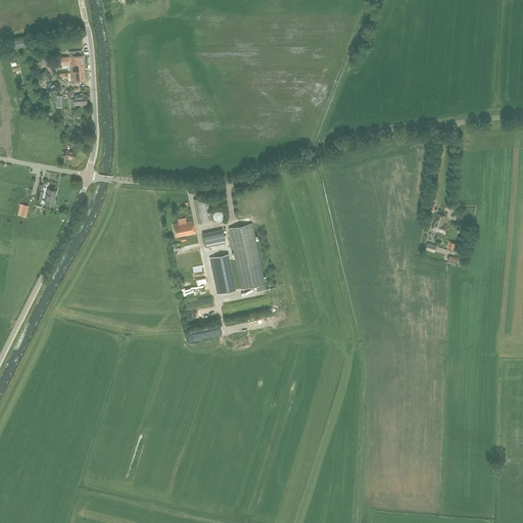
[(83,55),(82,55),(82,50),(68,51),(69,56),(61,57),(61,64),(69,63),(72,83),(78,82),(78,80),(85,80),(83,55)]
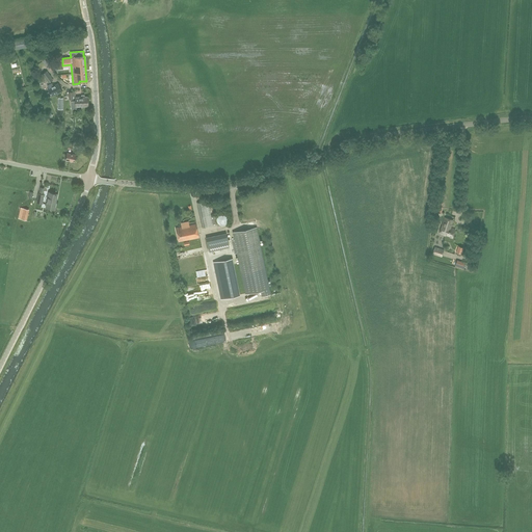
[(43,74),(48,82),(52,79),(47,71),(43,74)]
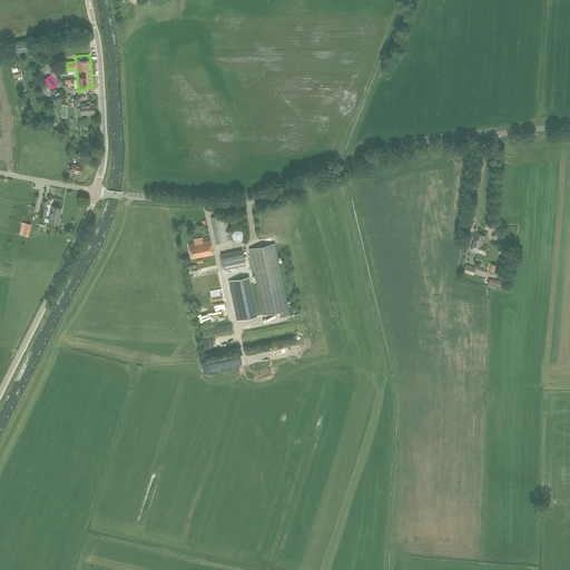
[(62,89),(57,91),(56,89),(50,91),(52,95),(51,95),(52,98),(50,99),(52,104),(55,102),(55,104),(66,98),(62,89)]
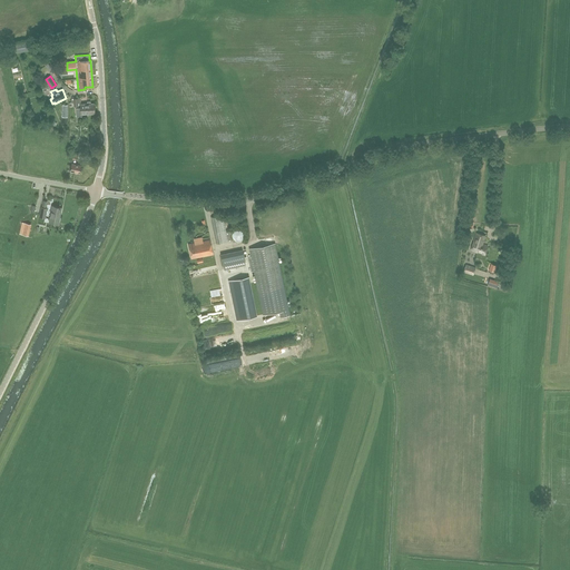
[(81,114),(95,114),(95,104),(90,104),(90,101),(87,101),(87,104),(80,104),(80,108),(76,108),(77,114),(80,114),(81,114)]
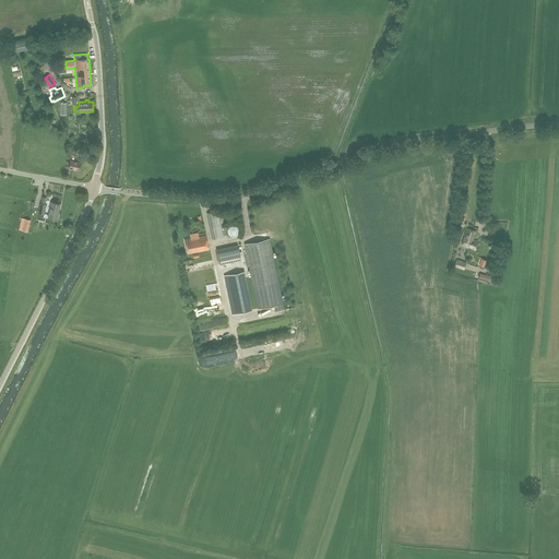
[(79,169),(80,162),(70,161),(69,167),(79,169)]
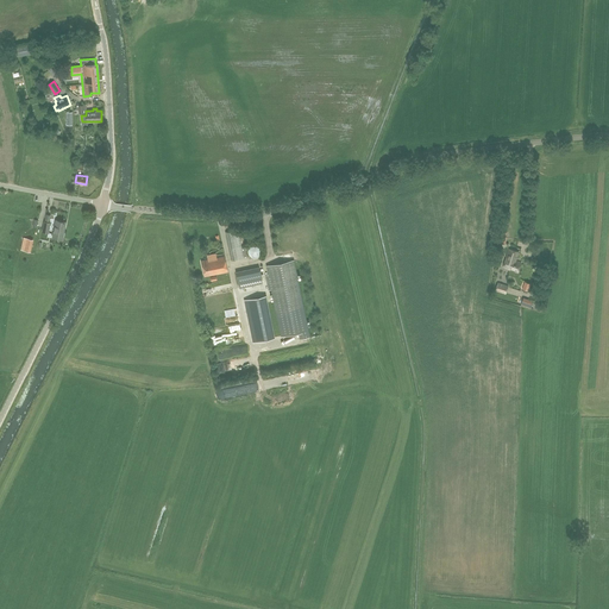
[(62,239),(66,221),(56,220),(52,237),(62,239)]
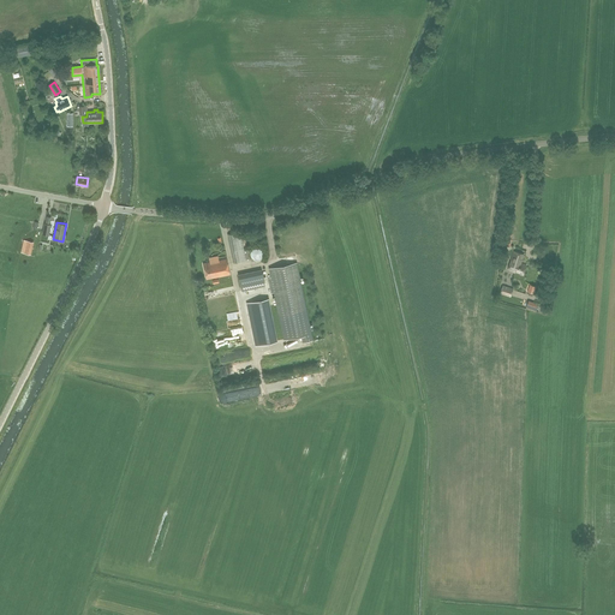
[(227,234),(233,263),(245,261),(240,232),(227,234)]
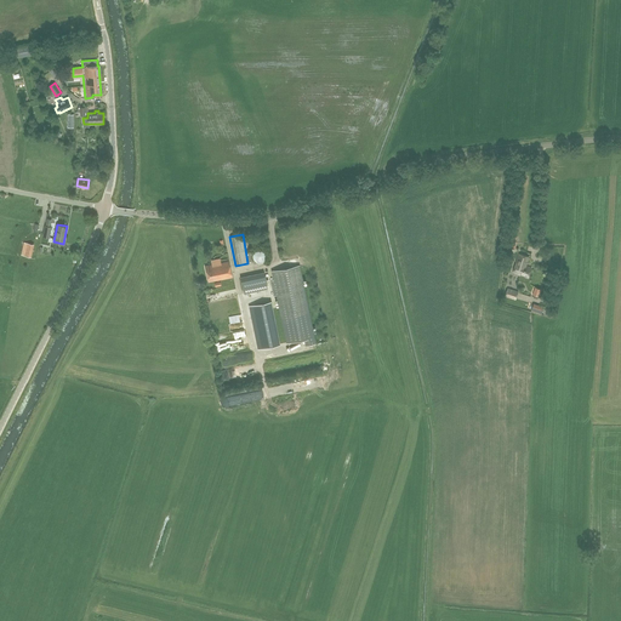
[(29,254),(32,241),(23,239),(20,252),(29,254)]
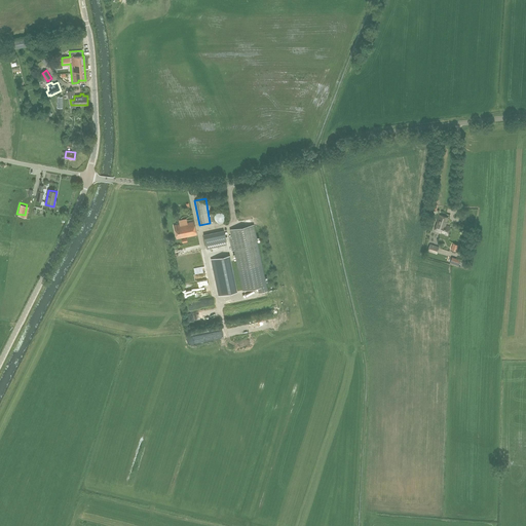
[(226,215),(225,213),(223,212),(222,211),(220,211),(218,211),(216,213),(215,214),(214,216),(214,218),(215,220),(216,221),(218,222),(219,223),(221,223),(223,222),(225,221),(226,219),(226,217),(226,215)]
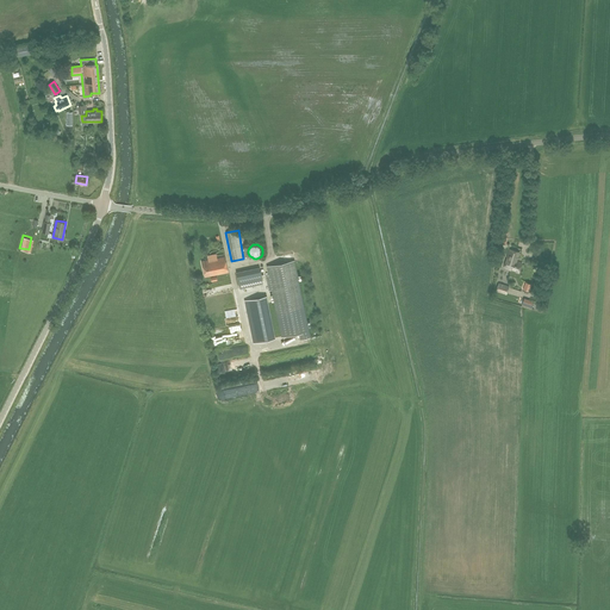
[(504,267),(518,273),(522,263),(515,261),(516,257),(517,259),(520,253),(510,249),(508,259),(504,267)]
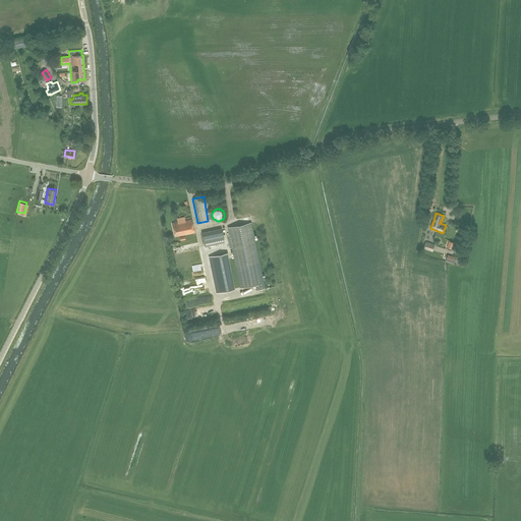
[(191,219),(172,223),(174,236),(194,232),(191,219)]
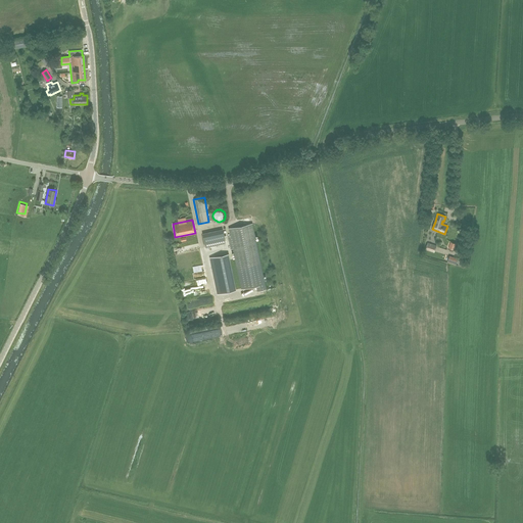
[(231,248),(234,247),(238,267),(237,268),(241,289),(256,286),(257,291),(266,289),(251,223),(229,227),(231,235),(228,235),(231,248)]
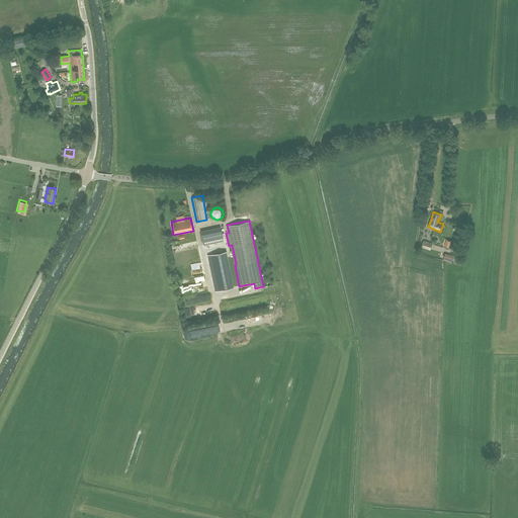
[(201,242),(221,238),(219,225),(198,229),(199,232),(201,242)]
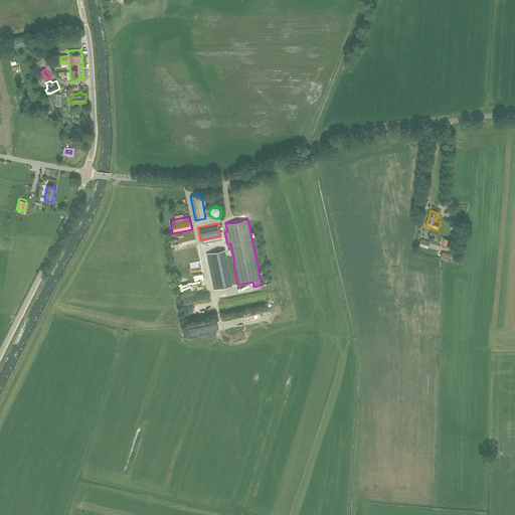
[(418,245),(427,248),(430,241),(420,238),(418,245)]
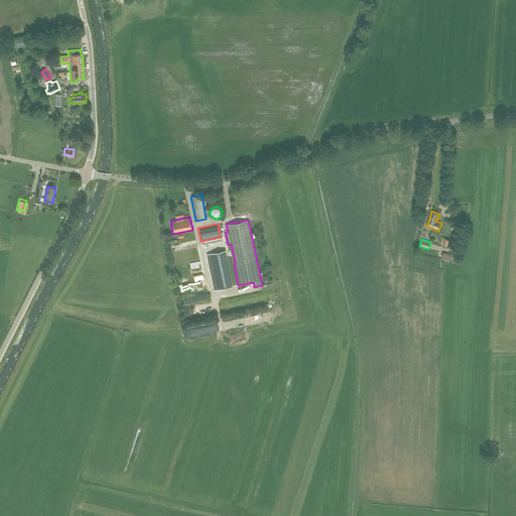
[(221,252),(208,255),(215,289),(232,286),(228,266),(224,267),(221,252)]
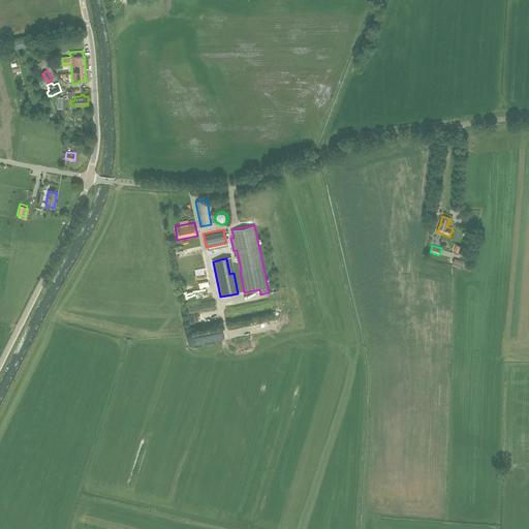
[(193,259),(178,263),(180,270),(195,266),(193,259)]
